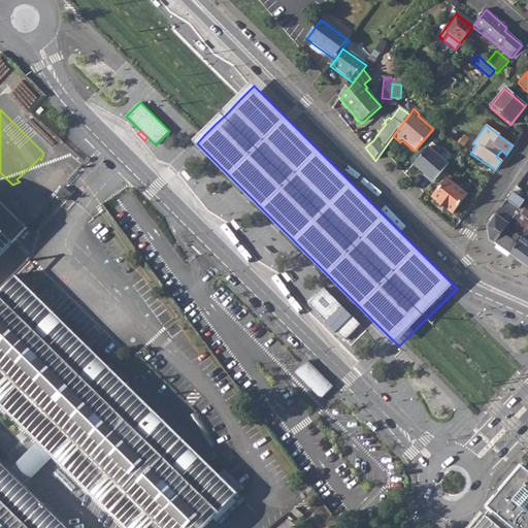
[(439,150),(431,143),(413,165),(419,170),(426,176),(425,177),(432,184),(448,164),(435,154),(439,150)]
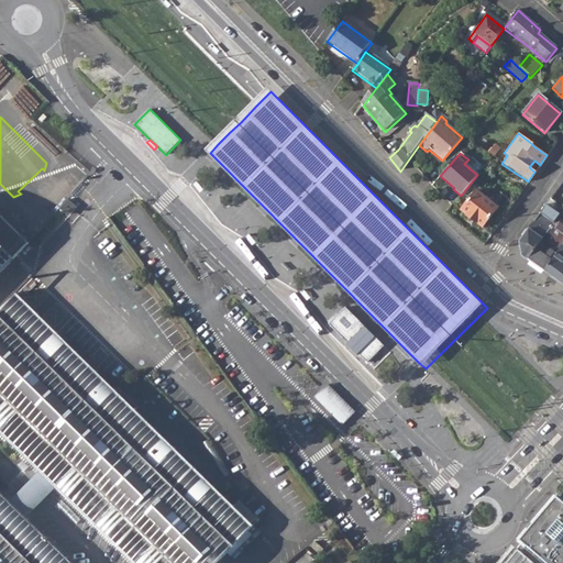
[(83,188),(85,190),(92,181),(89,179),(83,188)]
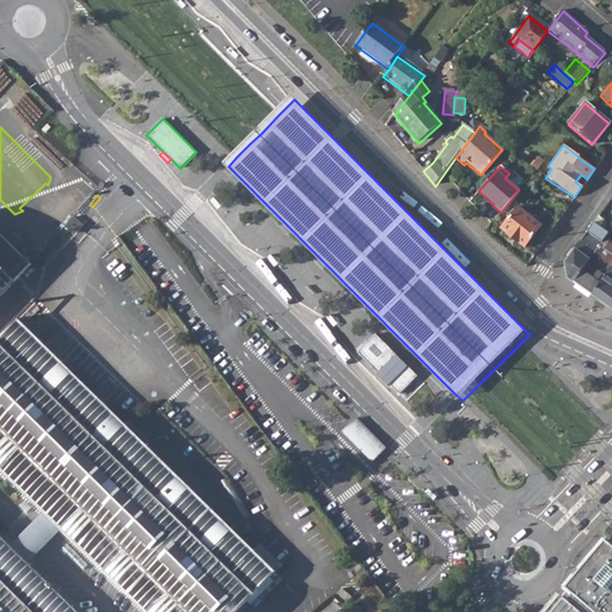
[(215,196),(212,200),(219,208),(222,206),(215,196)]
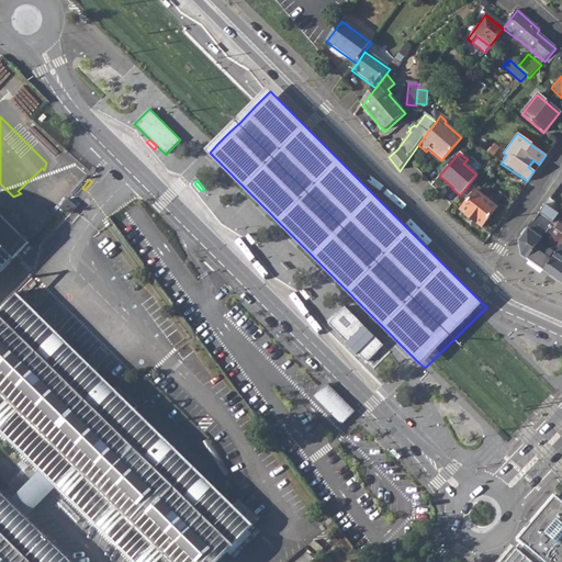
[(85,190),(90,194),(97,186),(92,181),(85,190)]
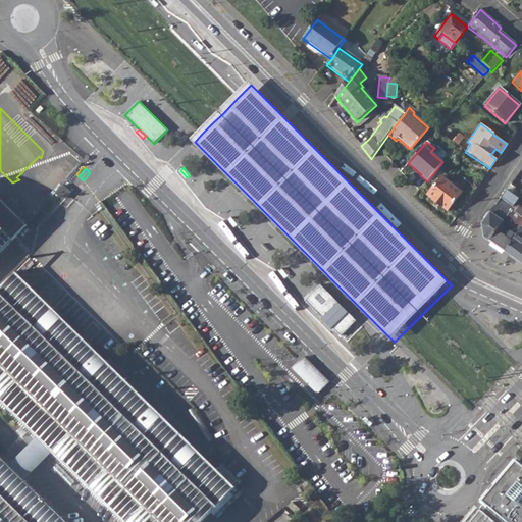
[(84,180),(86,183),(93,174),(90,172),(84,180)]
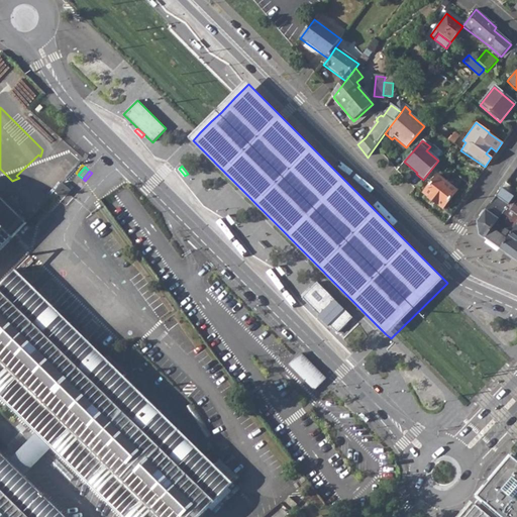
[(423,194),(442,209),(456,192),(437,177),(423,194)]
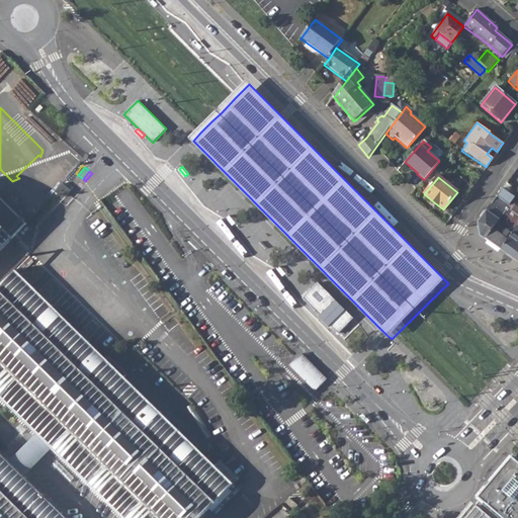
[(482,234),(488,238),(505,212),(514,199),(516,196),(504,187),(497,198),(494,201),(480,222),(482,234)]
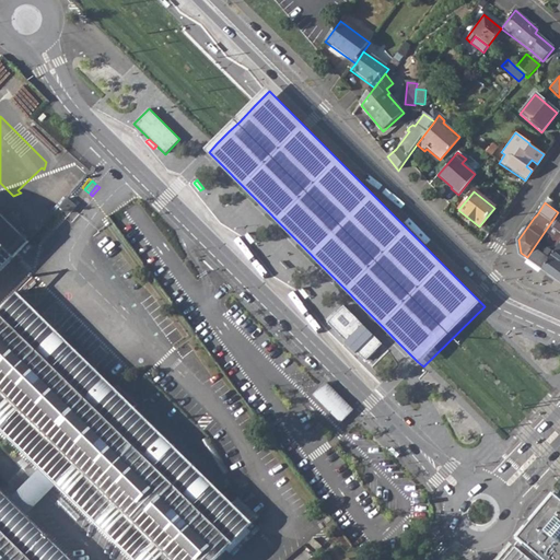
[(527,257),(544,269),(559,244),(559,222),(557,220),(559,218),(556,216),(546,230),(527,257)]
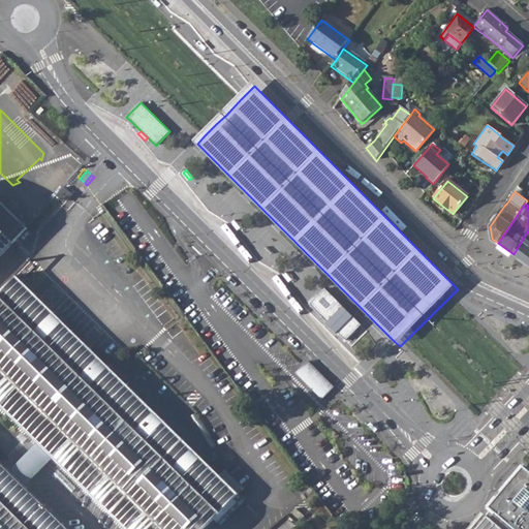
[(0,261),(28,234),(0,206),(0,261)]
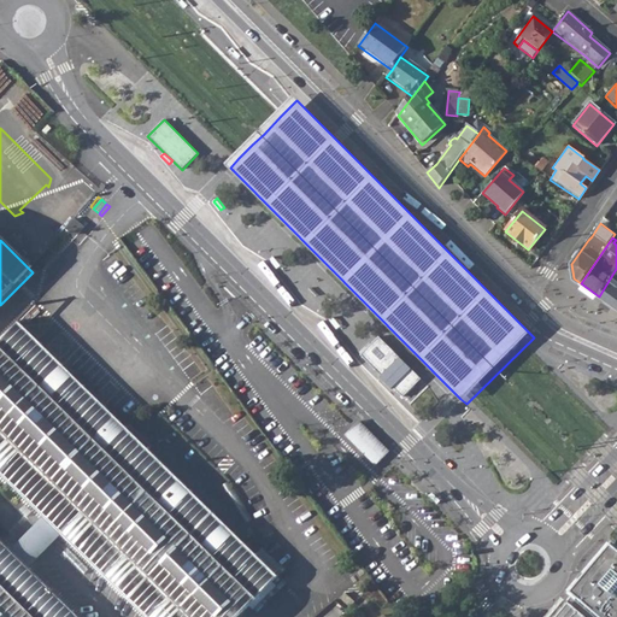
[(275,256),(271,259),(278,269),(282,265),(275,256)]
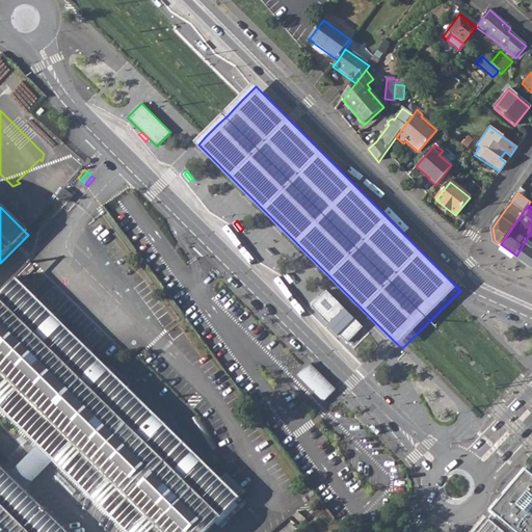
[(531,232),(516,256),(531,266),(531,232)]
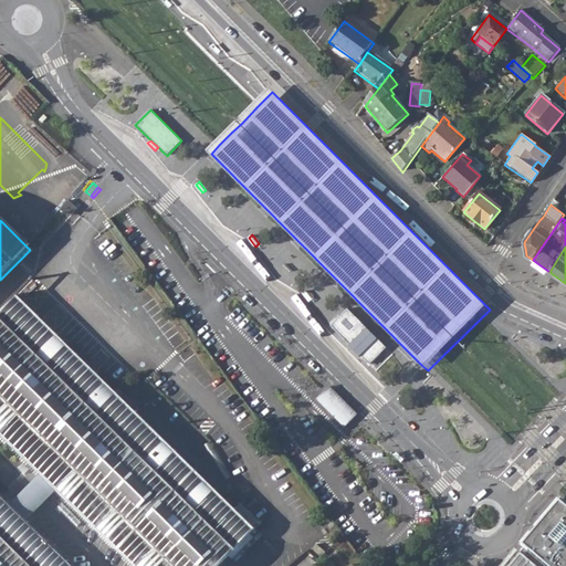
[(304,291),(302,292),(308,301),(313,299),(306,290),(304,291)]
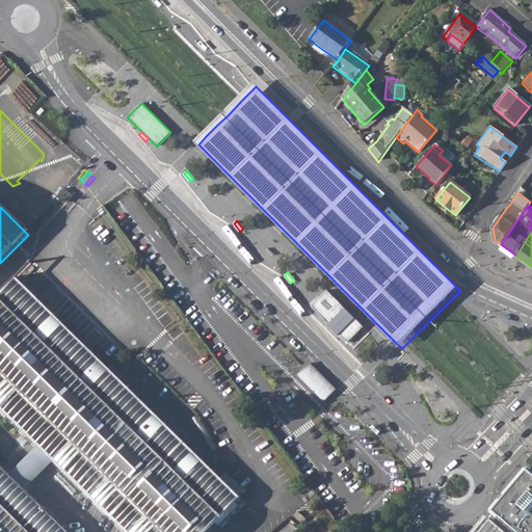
[(16,283),(0,298),(0,408),(126,531),(207,531),(238,501),(232,497),(237,490),(223,476),(217,481),(16,283)]
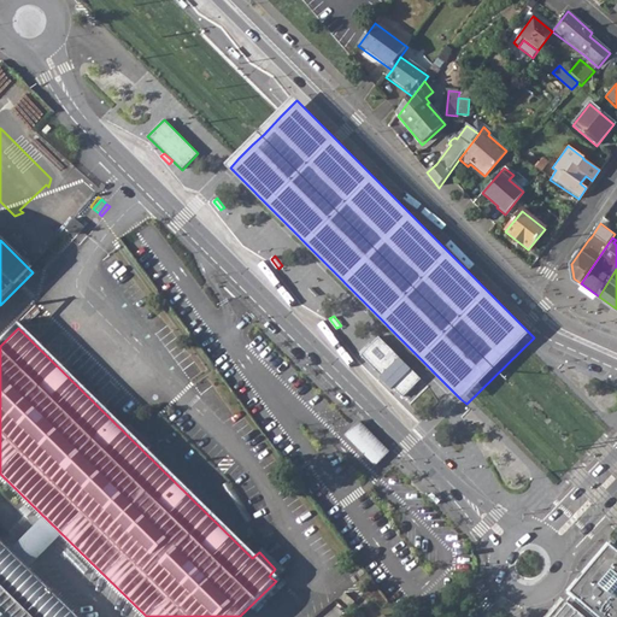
[(422,378),(378,336),(360,356),(381,376),(380,377),(391,389),(393,388),(403,398),(422,378)]
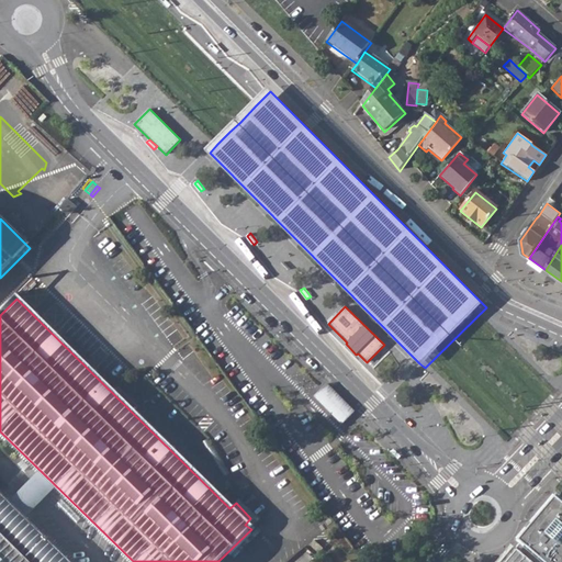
[(327,384),(315,396),(343,424),(355,412),(327,384)]
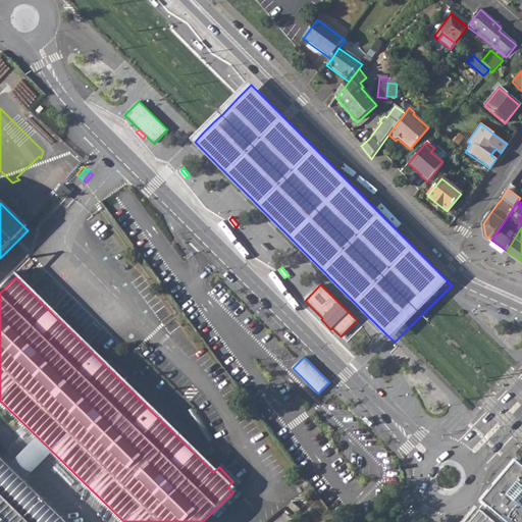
[(365,416),(362,419),(368,426),(371,423),(365,416)]
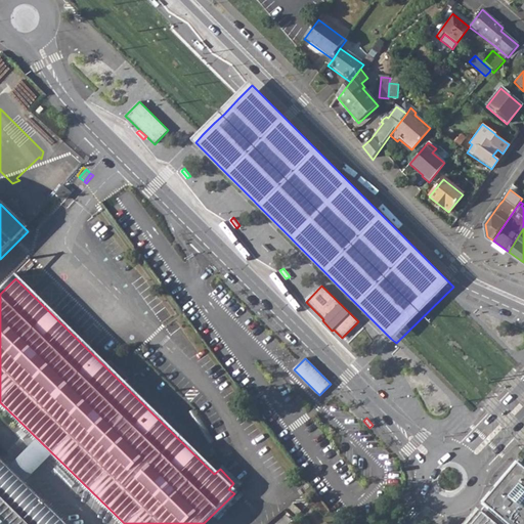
[(0,523),(60,523),(0,463),(0,523)]
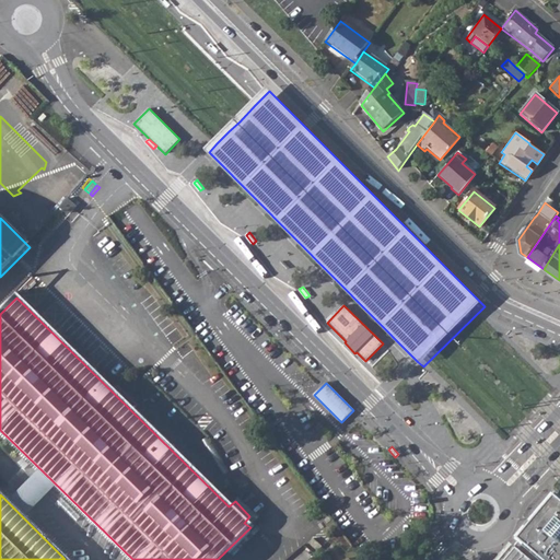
[(559,559),(559,497),(520,540),(523,543),(517,549),(514,547),(502,559),(559,559)]
